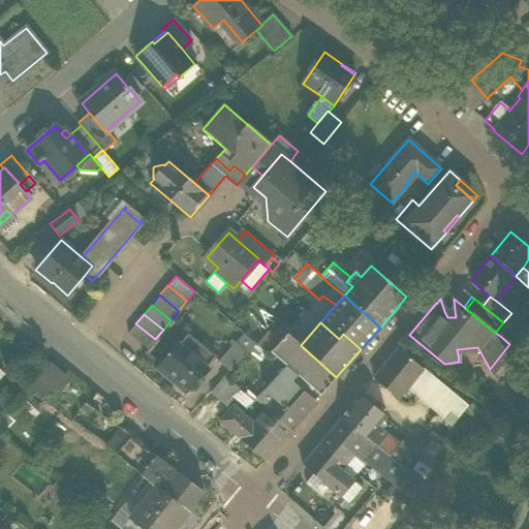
[(495,333),(500,336),(507,327),(503,322),(495,333)]
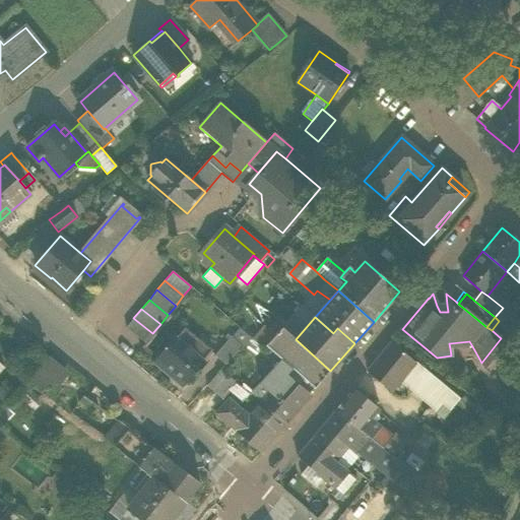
[(144,342),(152,333),(133,318),(126,327),(144,342)]
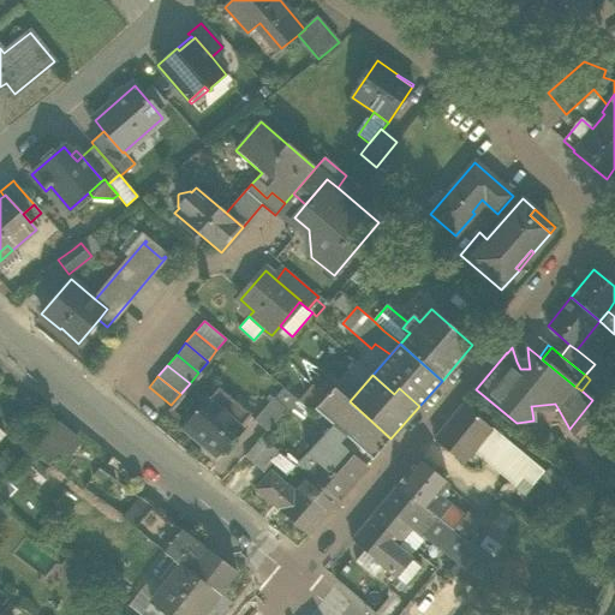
[(390,439),(350,401),(334,387),(333,388),(315,410),(332,425),(345,436),(372,459),(390,439)]
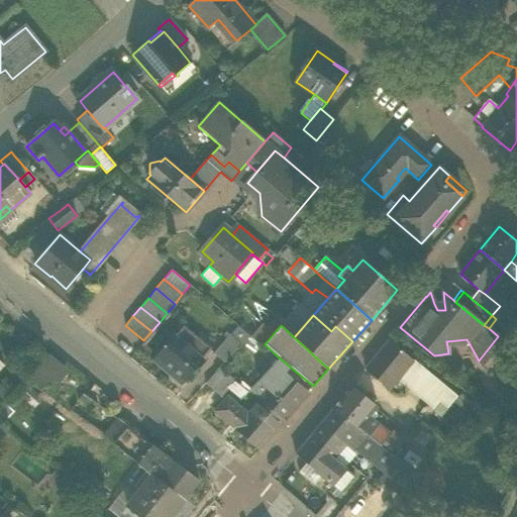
[(168,373),(181,384),(210,348),(182,326),(153,360),(154,362),(157,359),(170,371),(168,373)]
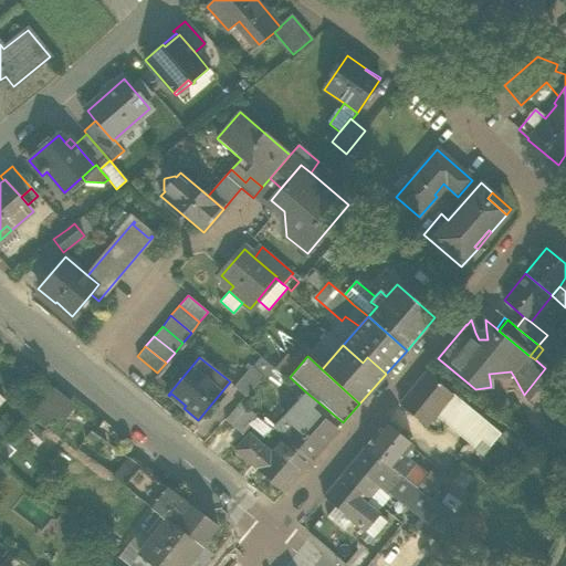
[(233,387),(245,397),(264,377),(251,366),(233,387)]
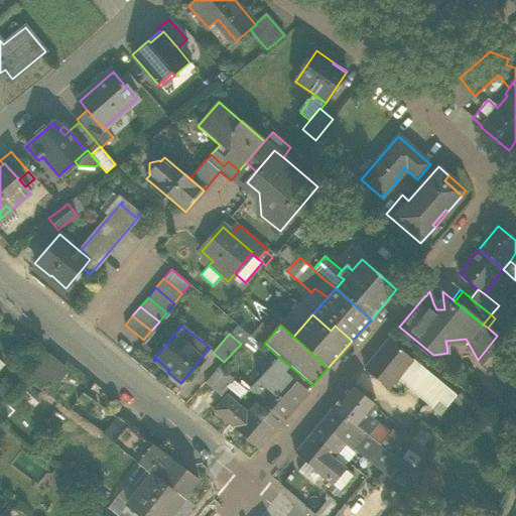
[(251,354),(259,344),(249,335),(241,344),(251,354)]
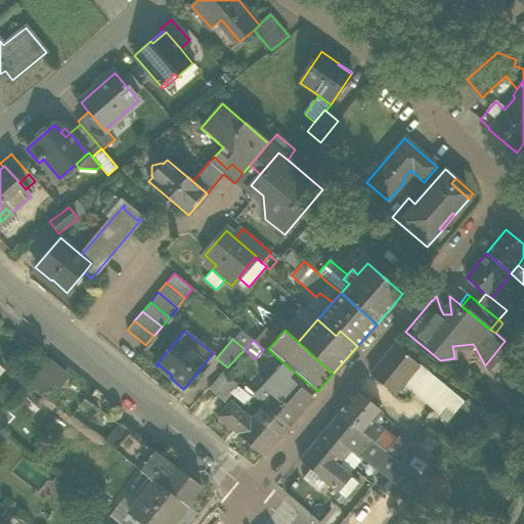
[(518,351),(505,341),(485,365),(491,377),(518,351)]
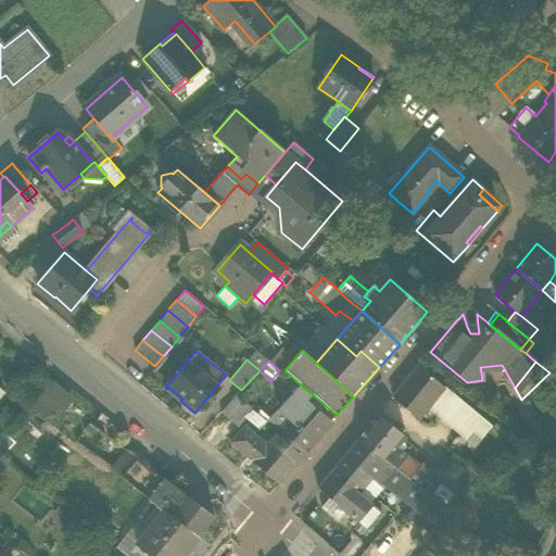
[(392,399),(418,419),(431,403),(444,387),(418,366),(392,399)]
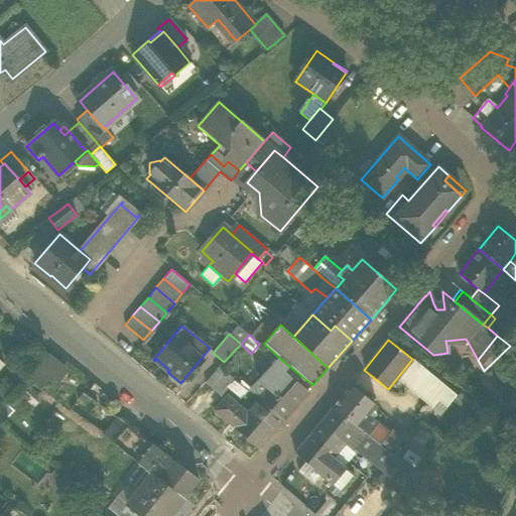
[(45,353),(31,379),(54,391),(69,366),(45,353)]
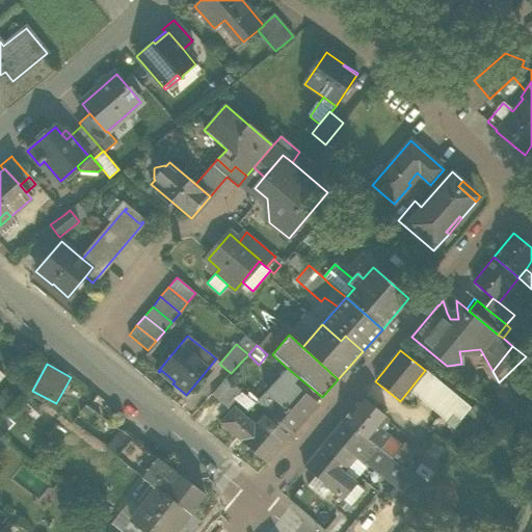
[(287,368),(274,382),(285,391),(293,382),(294,383),(298,377),(287,368)]
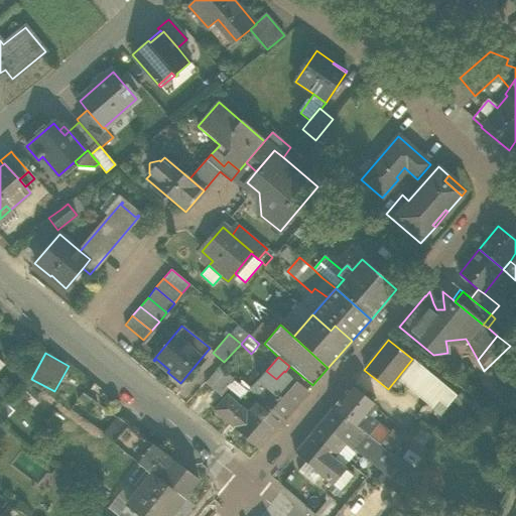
[(154,361),(167,372),(169,370),(156,359),(154,361)]
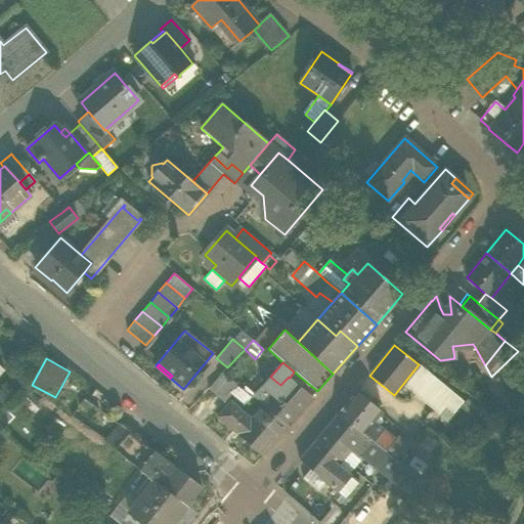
[(410,390),(438,412),(453,394),(419,364),(406,380),(415,386),(410,390)]
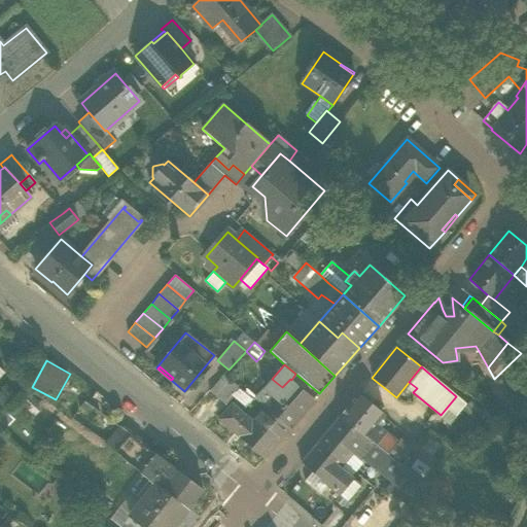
[(209,390),(225,405),(238,389),(222,376),(209,390)]
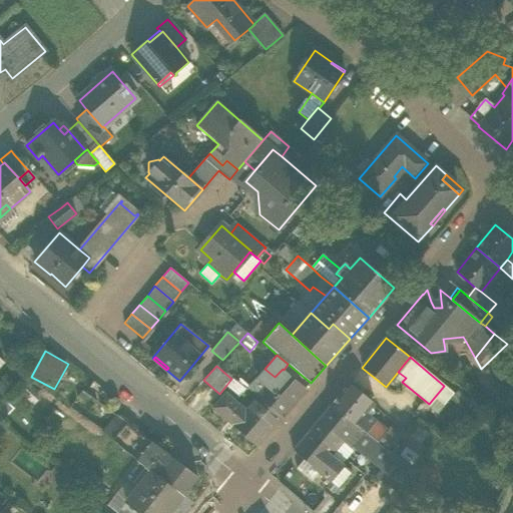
[(247,388),(259,397),(282,418),(306,389),(284,370),(283,369),(275,377),(265,369),(247,388)]
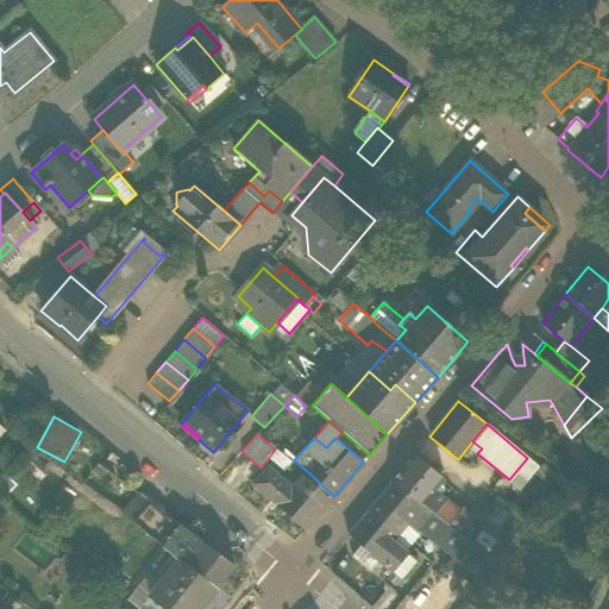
[(415,454),(393,482),(422,504),(432,493),(444,478),(415,454)]
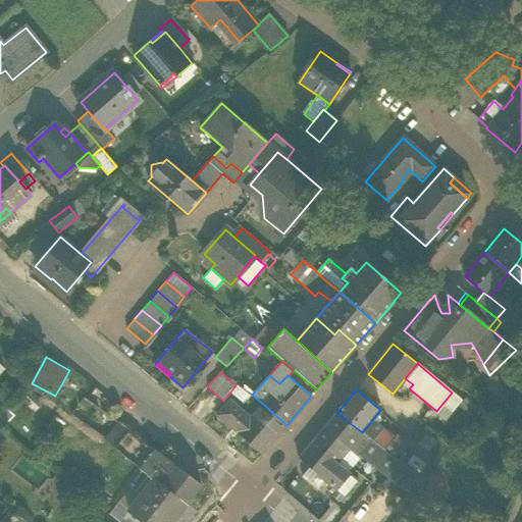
[(261,454),(286,425),(263,404),(250,419),(228,400),(216,414),(236,431),(235,431),(261,454)]
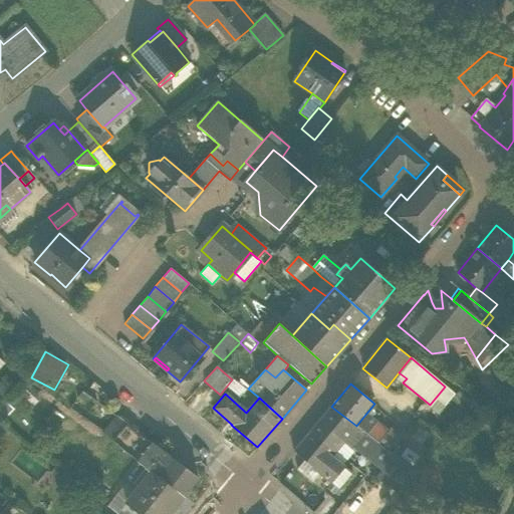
[(0,407),(0,419),(3,422),(14,409),(5,402),(0,407)]
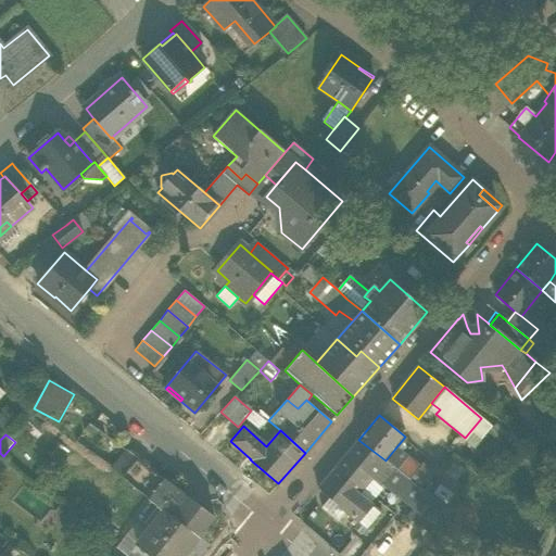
[(394,467),(386,460),(358,440),(333,468),(348,481),(351,477),(364,488),(371,479),(379,484),(394,467)]
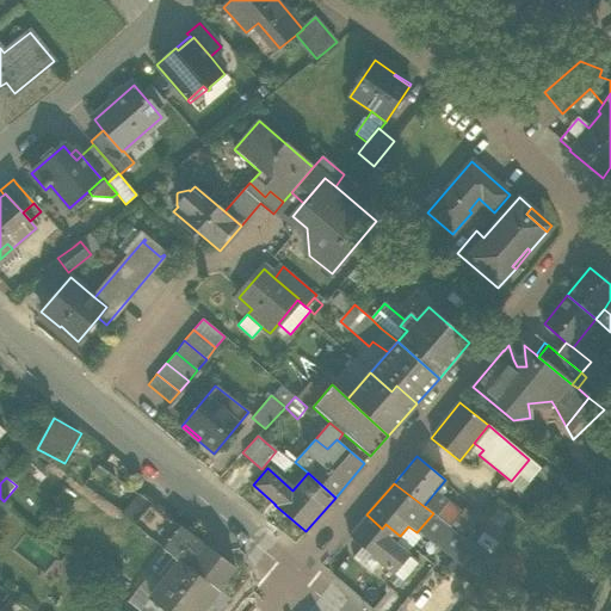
[(122,514),(146,535),(156,522),(165,514),(139,494),(122,514)]
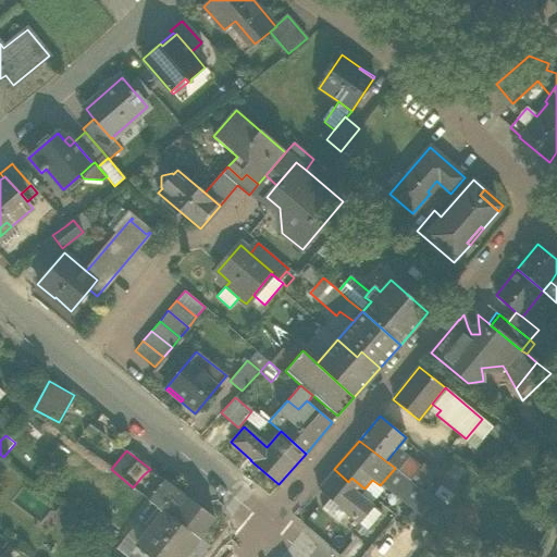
[(386,461),(395,468),(410,480),(419,469),(395,450),(386,461)]
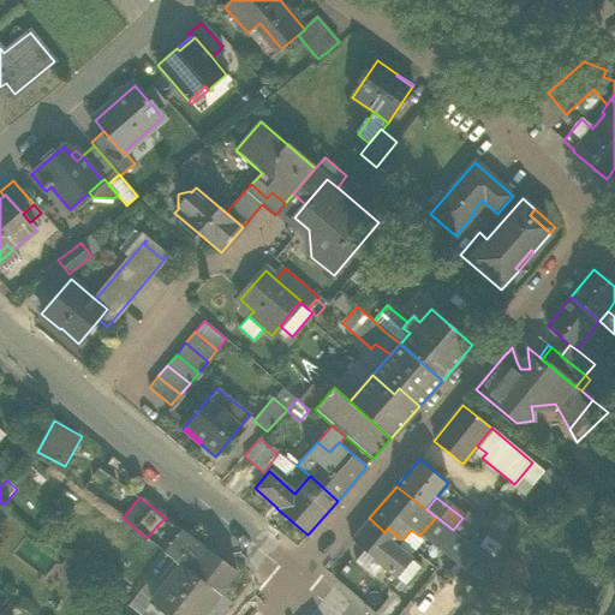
[(453,530),(464,538),(478,521),(467,512),(463,518),(453,530)]
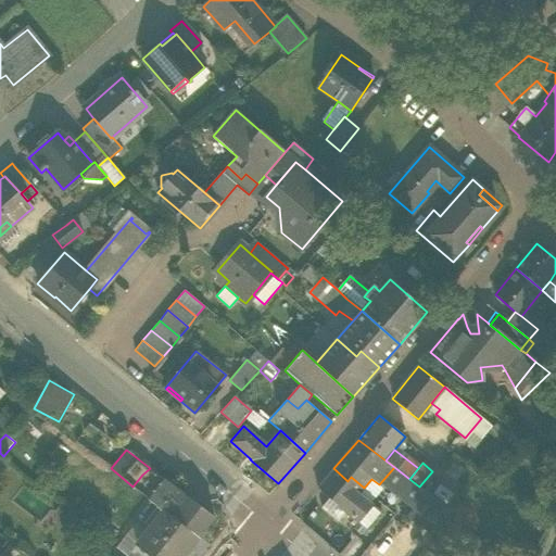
[(419,487),(409,479),(394,467),(379,484),(382,488),(387,482),(415,505),(417,506),(427,493),(419,487)]
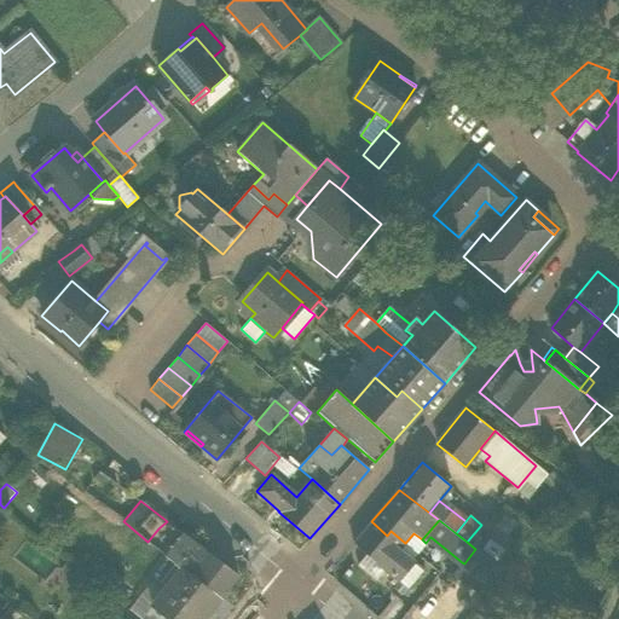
[(165,555),(183,533),(167,521),(158,528),(148,542),(165,555)]
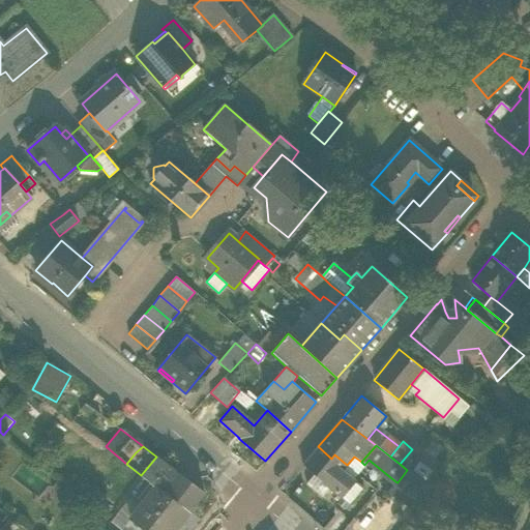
[(341,472),(347,465),(334,454),(331,459),(318,446),(302,465),(349,504),(363,488),(345,473),(344,475),(341,472)]
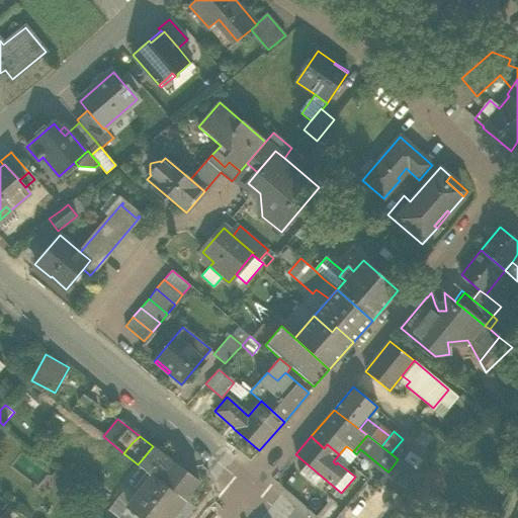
[(152,476),(185,500),(199,482),(175,462),(153,446),(138,464),(152,476)]
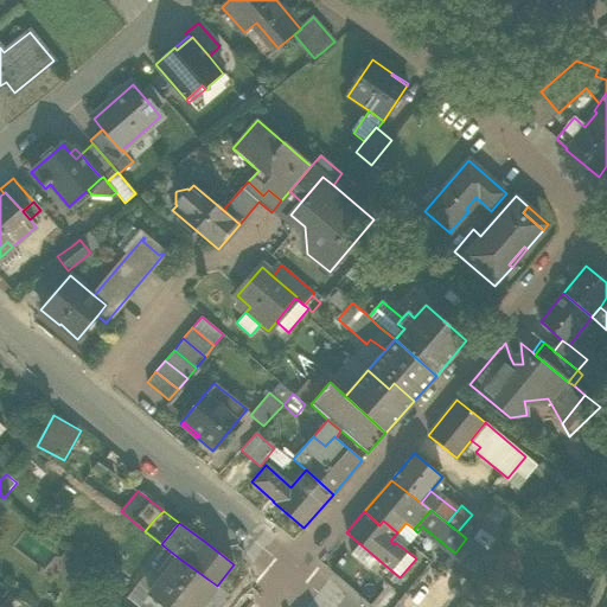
[(443,563),(473,586),(493,560),(466,538),(455,553),(453,551),(443,563)]
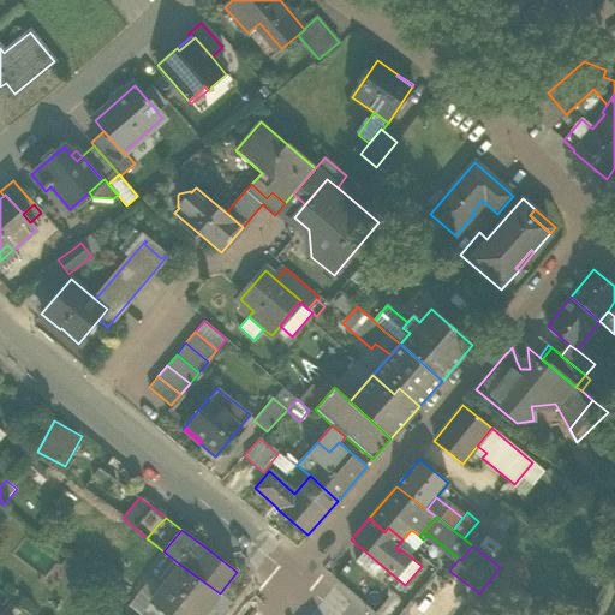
[(167,614),(202,614),(220,593),(180,565),(172,575),(151,603),(156,607),(167,614)]
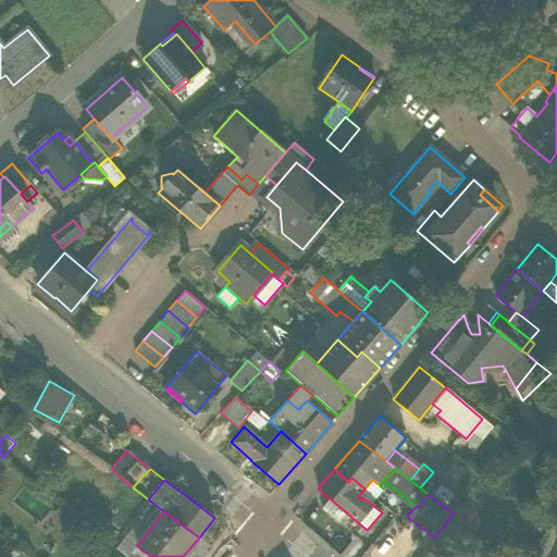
[(127,556),(136,556),(141,549),(137,546),(127,556)]
